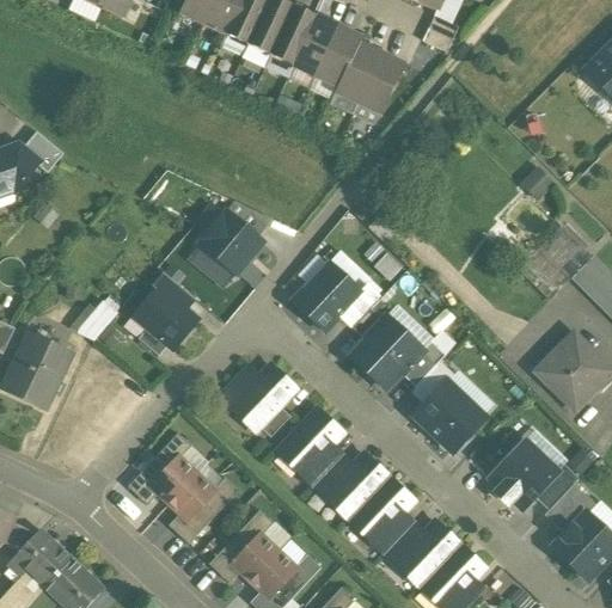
[(81,0),(121,18),(129,0),(81,0)]
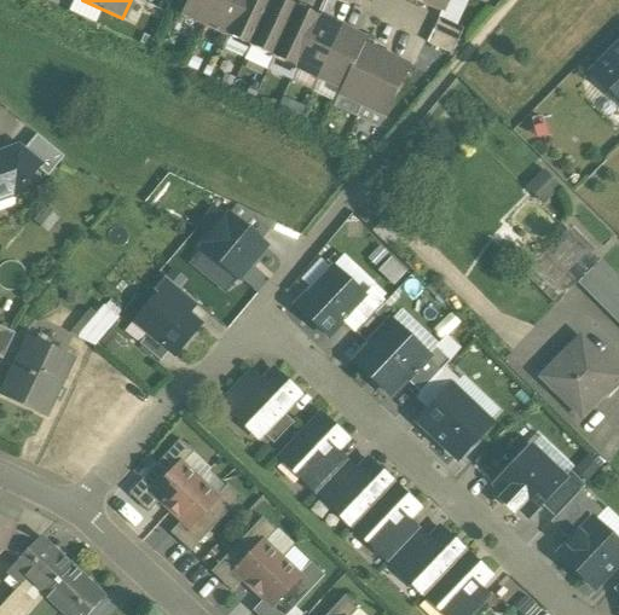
[(187,0),(181,12),(204,23),(215,0),(187,0)]
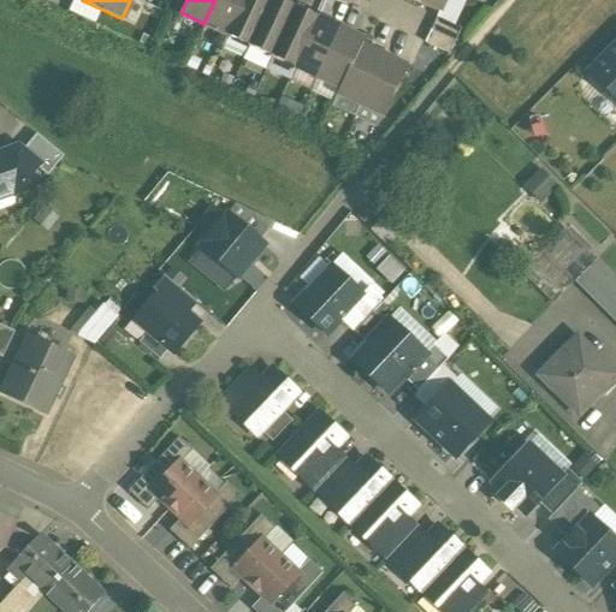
[(214,0),(203,23),(226,34),(242,0),(214,0)]
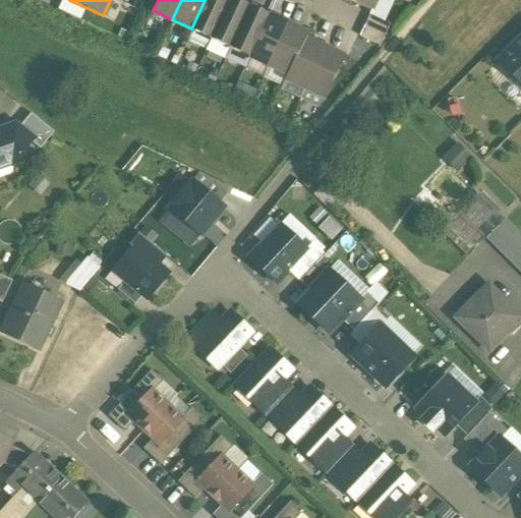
[(205,0),(191,29),(211,38),(228,0),(205,0)]
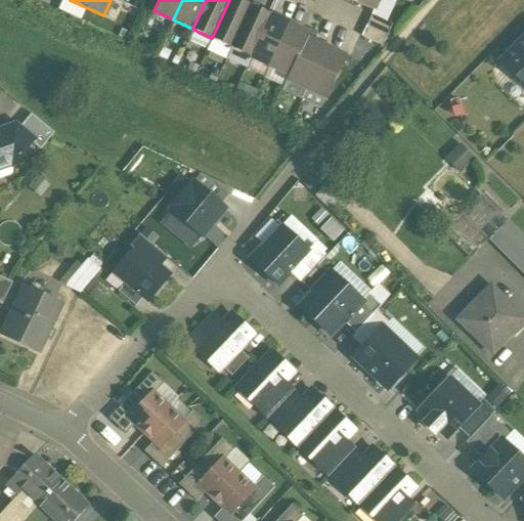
[(229,0),(212,38),(231,47),(251,5),(239,0),(229,0)]
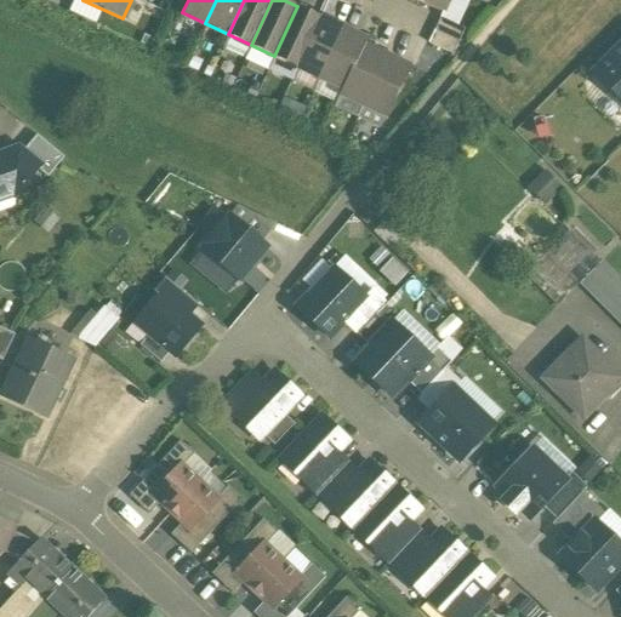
[(419,0),(442,11),(446,0),(419,0)]
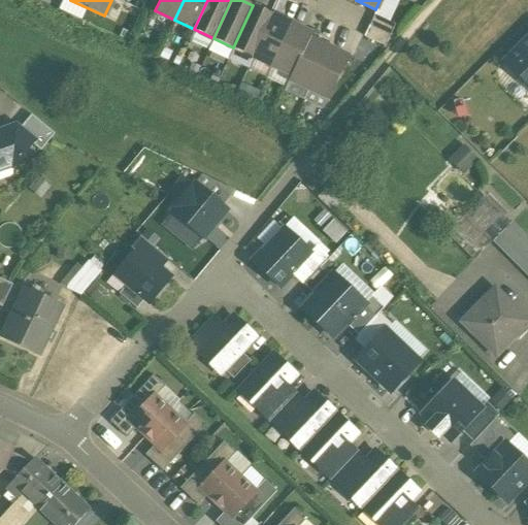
[(253,5),(233,47),(253,57),(272,14),(253,5)]
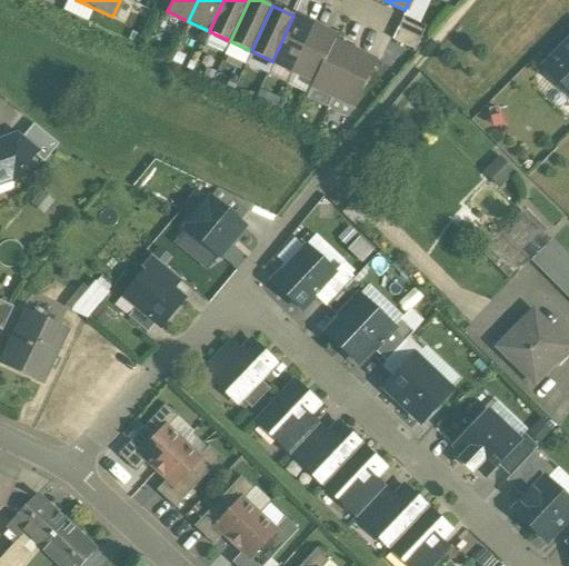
[(426,25),(403,15),(398,26),(420,36),(426,25)]
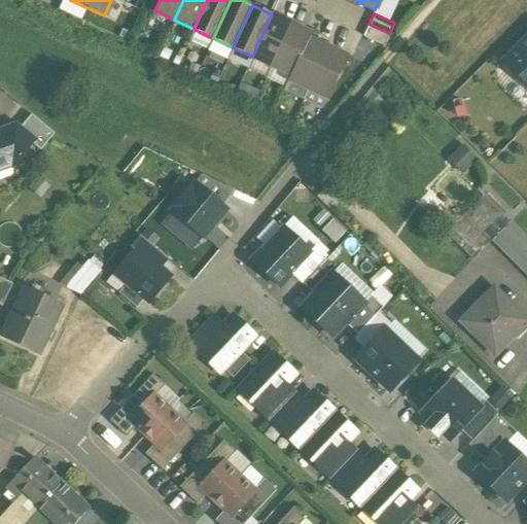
[(272,14),(252,57),(272,65),(291,23),(272,14)]
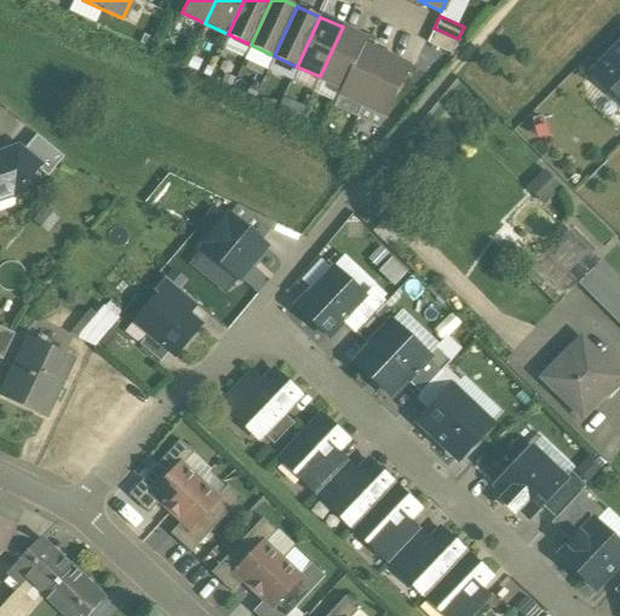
[(343,27),(320,76),(342,87),(362,44),(363,44),(366,39),(343,27)]
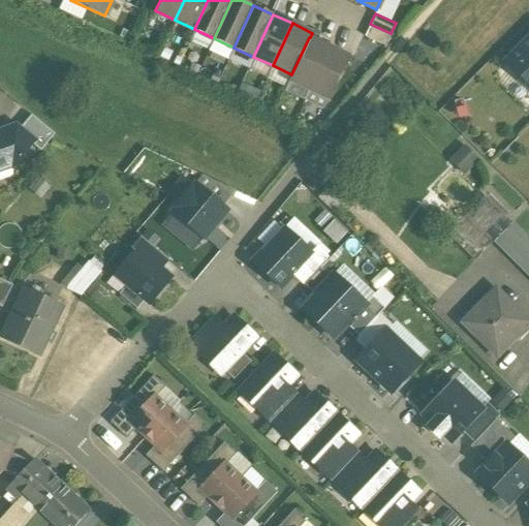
[(391,33),(370,24),(365,34),(385,44),(391,33)]
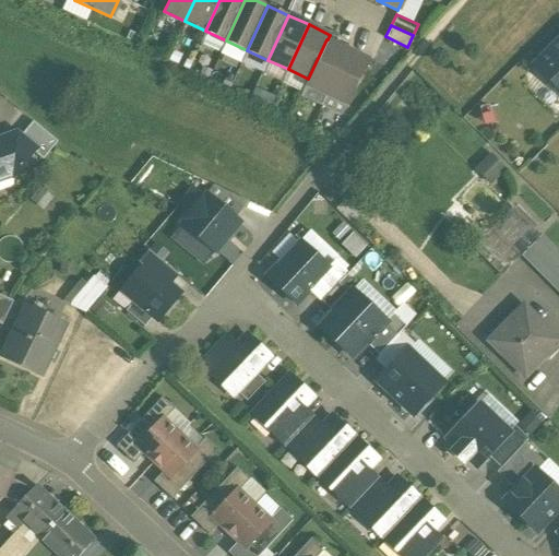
[(558,38),(534,63),(558,87),(558,38)]
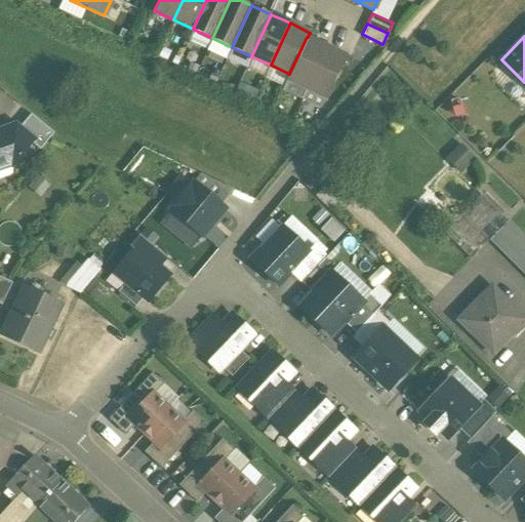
[(307,37),(289,74),(287,79),(307,88),(326,46),(308,37),(307,37)]
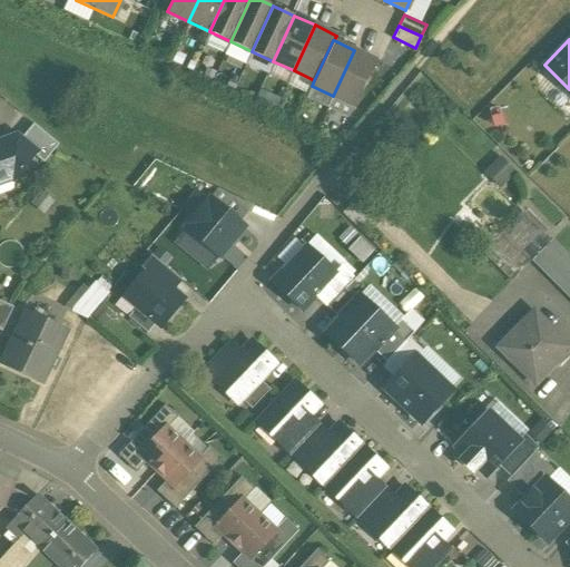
[(354,50),(333,96),(355,106),(376,60),(354,50)]
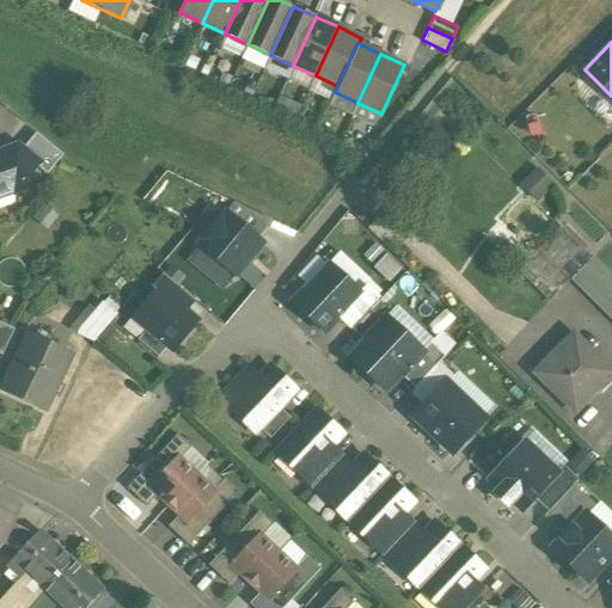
[(48,173),(63,154),(36,131),(24,148),(40,161),(37,164),(48,173)]
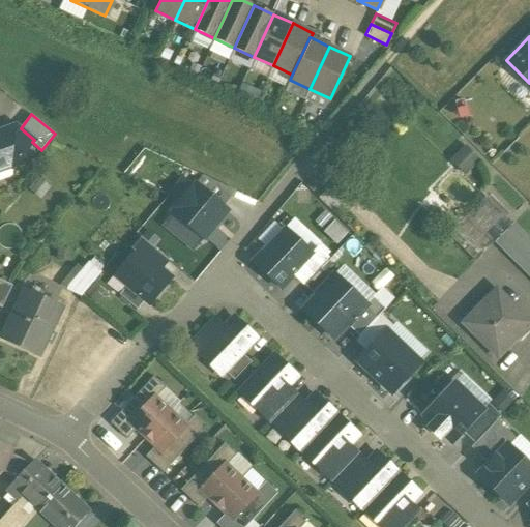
[(21,128),(17,124),(0,129),(0,169),(11,167),(32,142),(34,140),(21,128)]
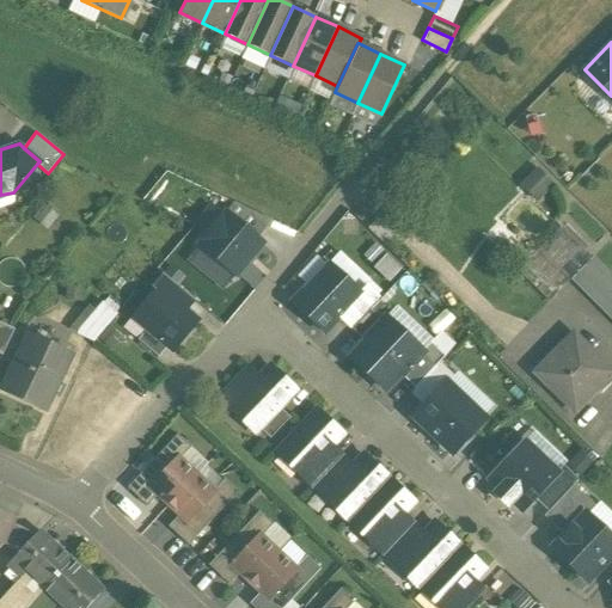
[(536,198),(551,180),(533,164),(518,182),(536,198)]
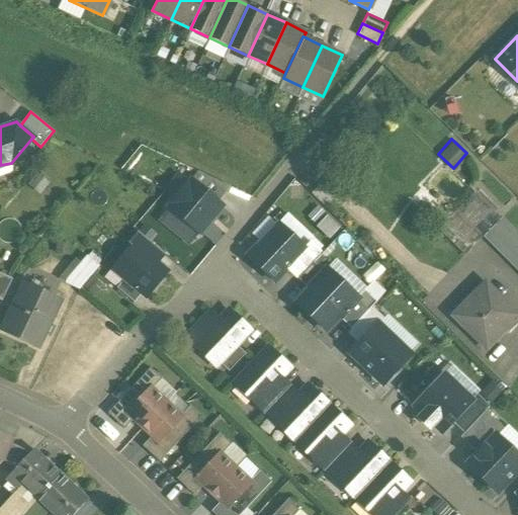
[(199,171),(191,179),(219,201),(231,185),(199,171)]
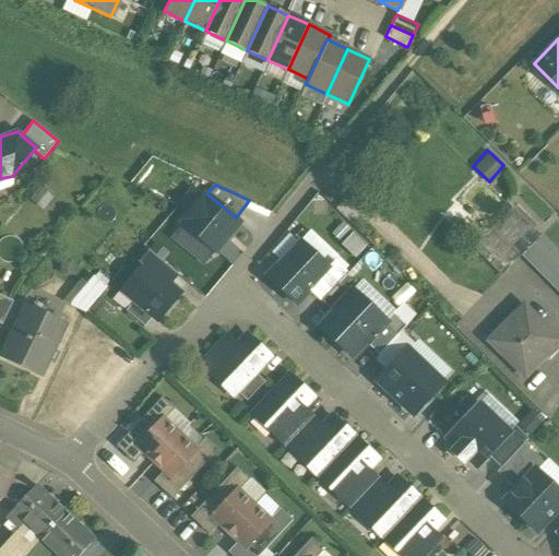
[(51,194),(42,186),(33,197),(43,204),(51,194)]
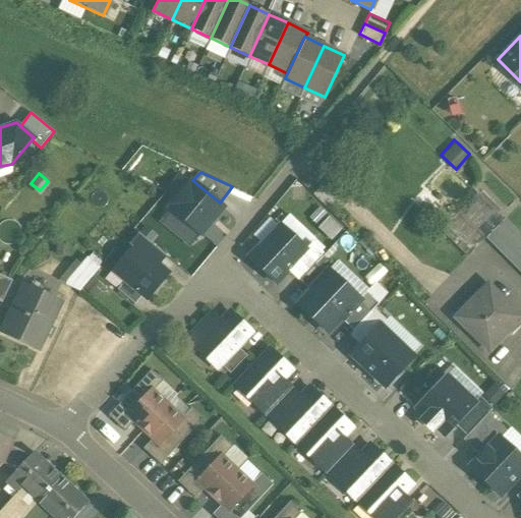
[(224,206),(192,180),(170,208),(201,233),(224,206)]
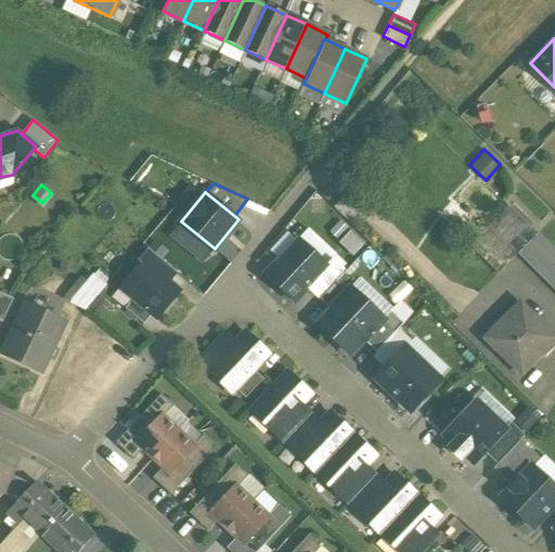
[(537,233),(507,202),(469,242),(498,273),(518,253),(537,233)]
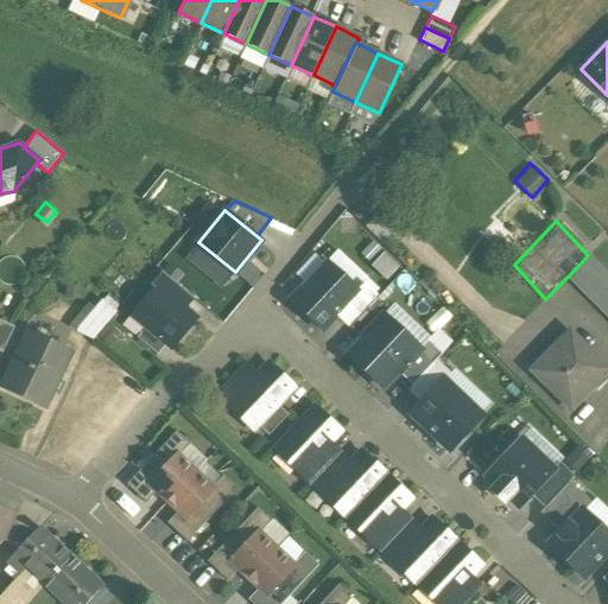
[(607,275),(588,255),(568,277),(607,318),(607,275)]
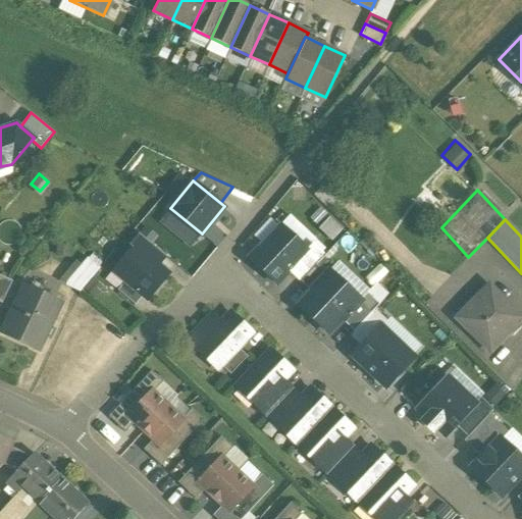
[(307,249),(280,223),(249,256),(277,282),(290,269),(308,250),(307,249)]
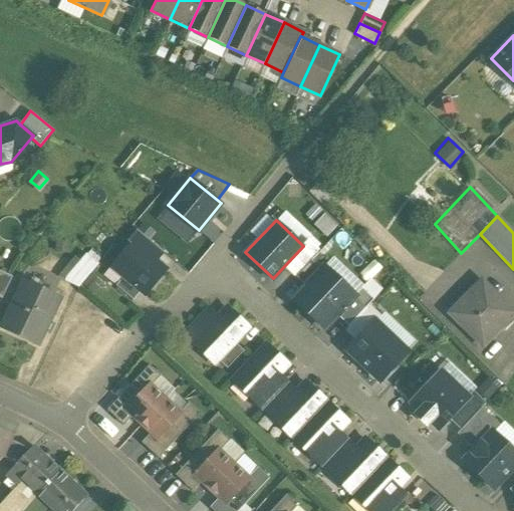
[(129,238),(134,241),(149,254),(157,245),(137,229),(129,238)]
